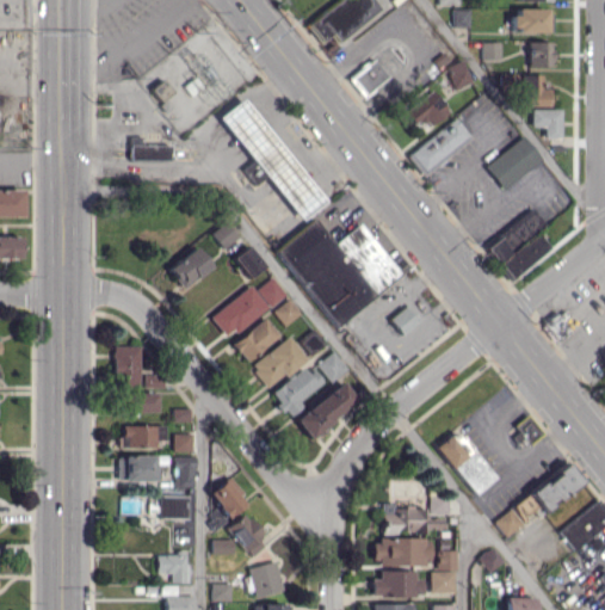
[(340,0),(312,24),(325,41),(334,34),(341,42),(382,8),(375,0),(340,0)]
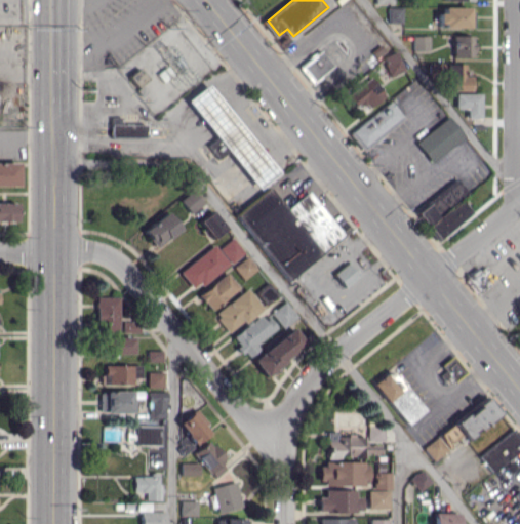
[(393,7),(392,23),(405,24),(406,8),(393,7)]
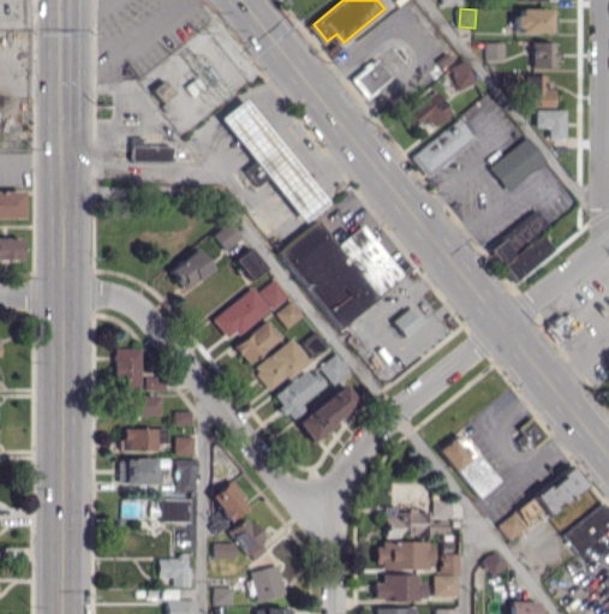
[(553,9),(519,9),(519,31),(553,33),(553,9)]
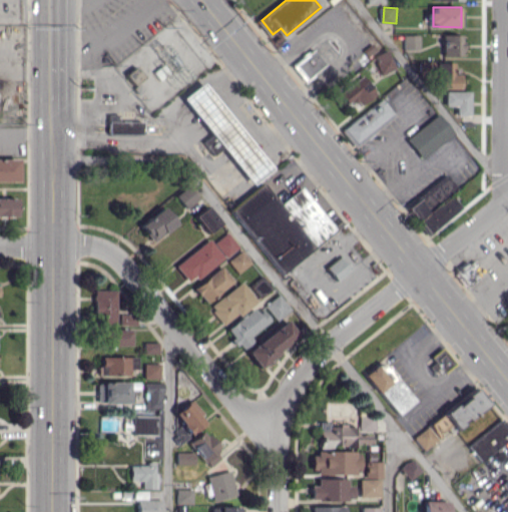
[(407,35),(407,50),(423,49),(422,35),(407,35)]
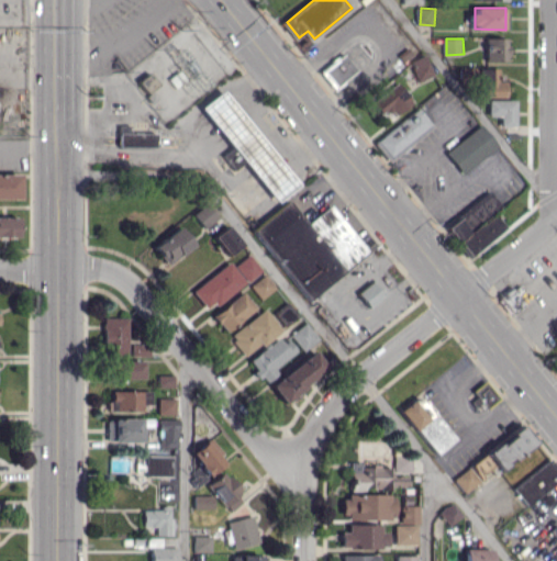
[(511,62),(512,38),(490,38),(489,62),(511,62)]
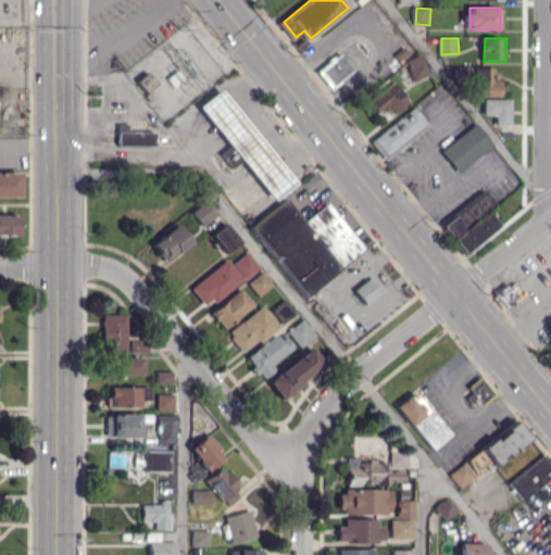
[(357,70),(343,53),(321,73),(335,88),(357,70)]
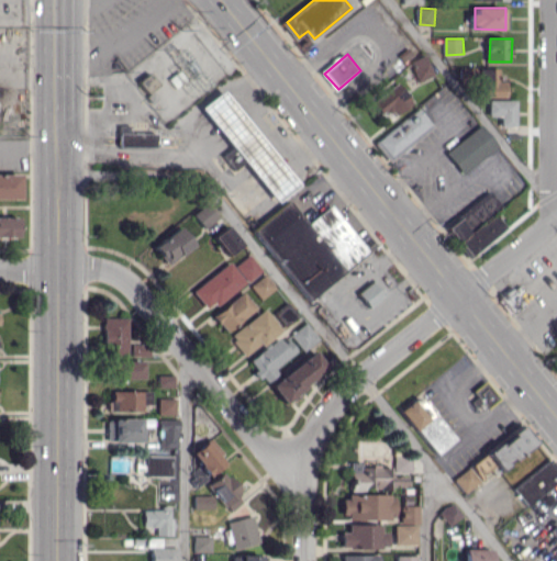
[(423,82),(437,75),(427,55),(413,63),(423,82)]
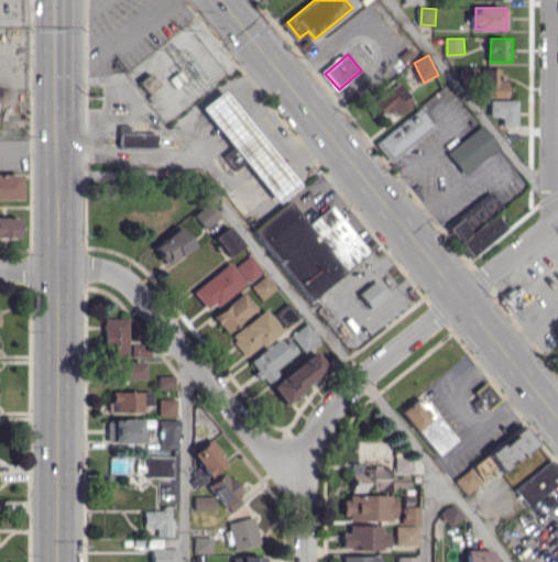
[(503,68),(484,68),(485,98),(511,98),(511,81),(503,81),(503,68)]
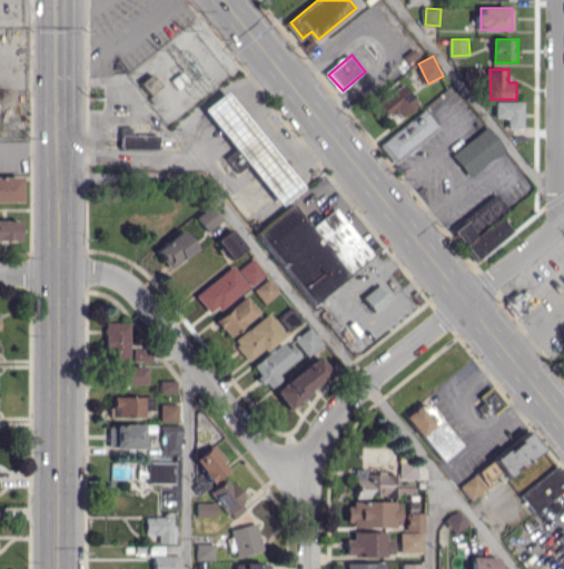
[(379,106),(389,117),(396,110),(404,118),(421,104),(403,85),(379,106)]
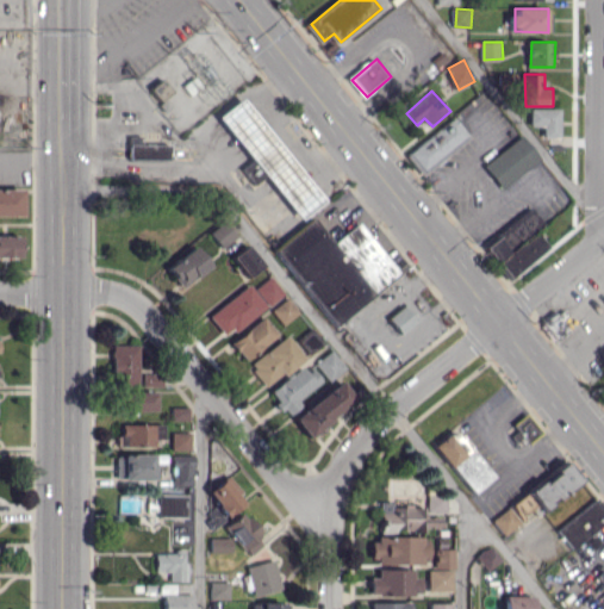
[(222,117),(302,221),(327,203),(246,98),(222,117)]
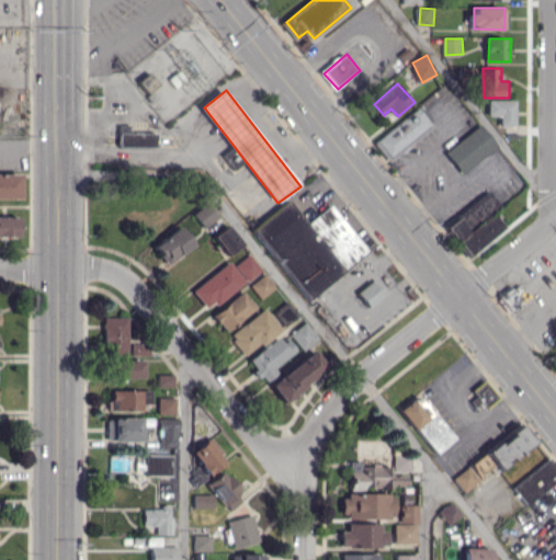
[(518,100),(491,101),(491,116),(502,116),(502,127),(518,126),(518,100)]
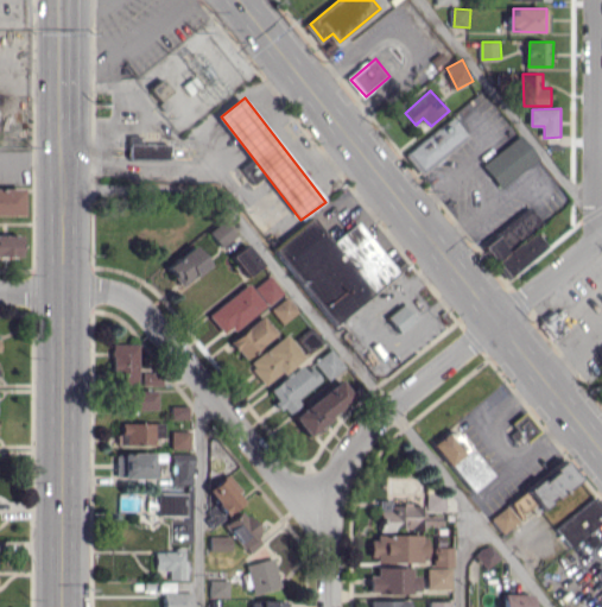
[(473,139),(456,118),(407,155),(424,176),(473,139)]
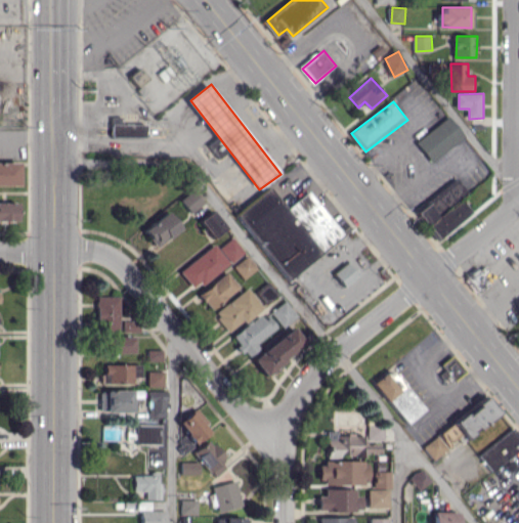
[(418,142),(450,116),(467,136),(434,163),(418,142)]
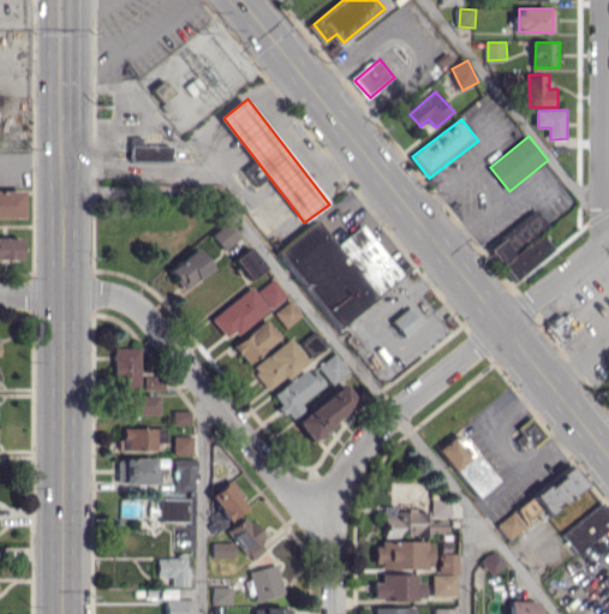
[(174,145),(148,145),(148,137),(133,137),(133,162),(174,162),(174,145)]
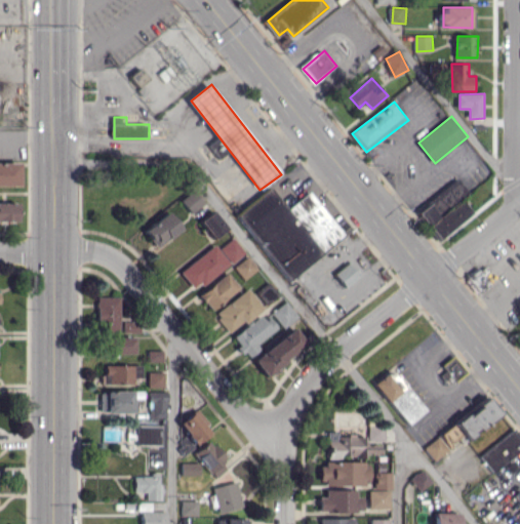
[(0,186),(22,187),(22,163),(0,163),(0,186)]
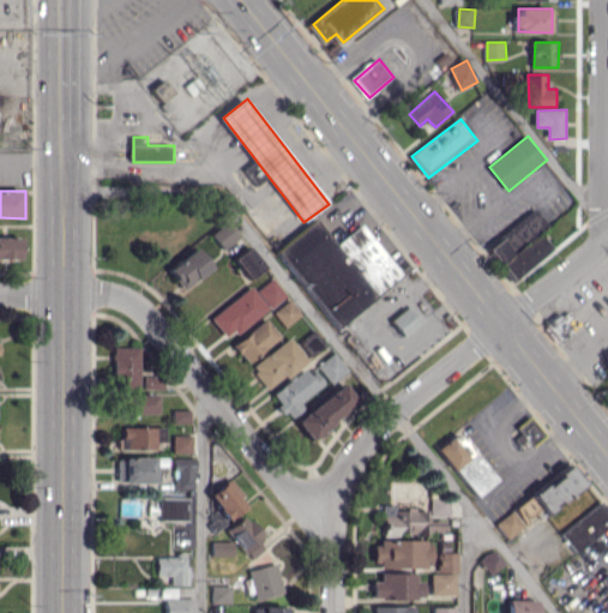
[(515,281),(557,251),(543,233),(552,227),(540,210),(489,246),(515,281)]
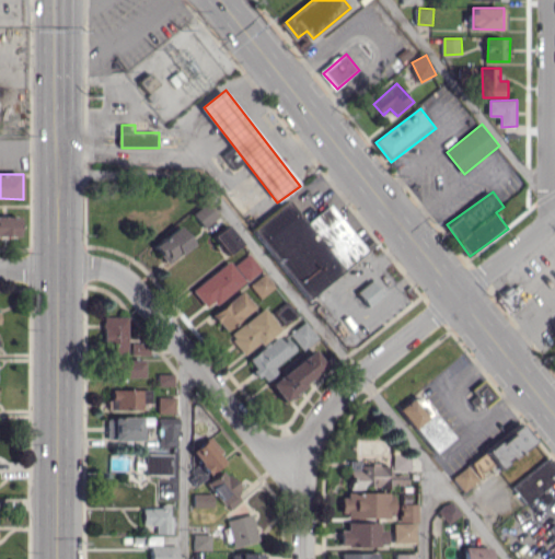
[(195,212),(208,229),(222,218),(209,201),(195,212)]
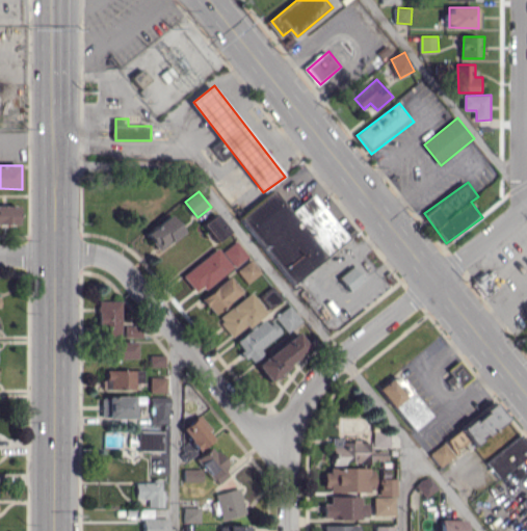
[(294,285),(352,241),(317,194),(293,212),(278,191),(243,217),(294,285)]
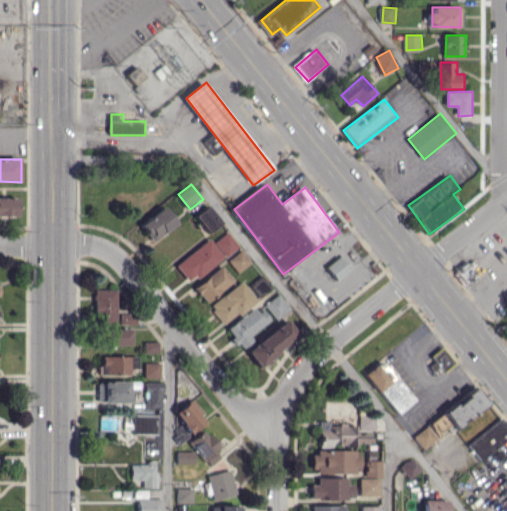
[(0,216),(19,216),(19,199),(0,198),(0,216)]
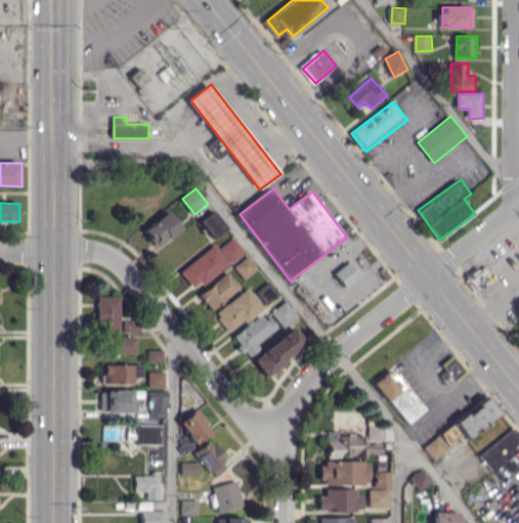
[(203,220),(215,238),(229,229),(217,211),(203,220)]
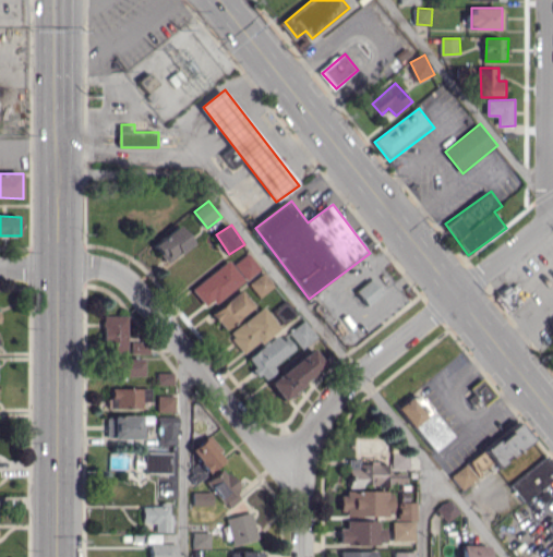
[(195,245),(182,227),(156,244),(169,264),(195,245)]
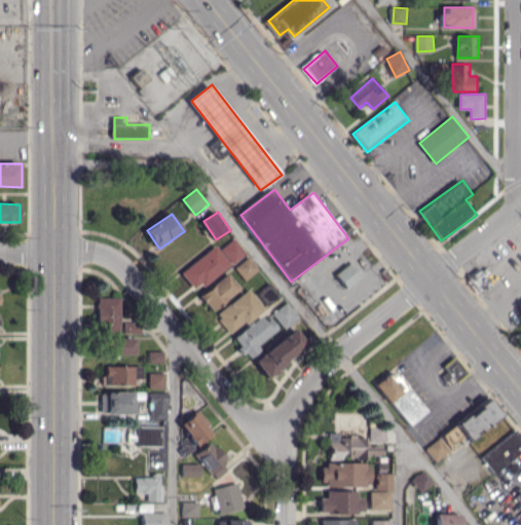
[(223,250),(235,264),(249,253),(236,238),(223,250)]
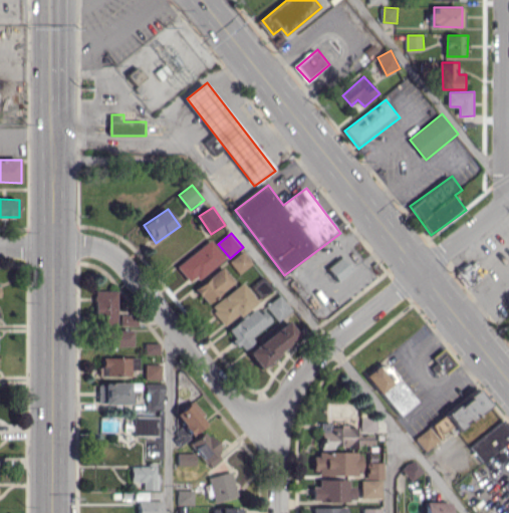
[(179,264),(192,283),(228,260),(216,241),(179,264)]
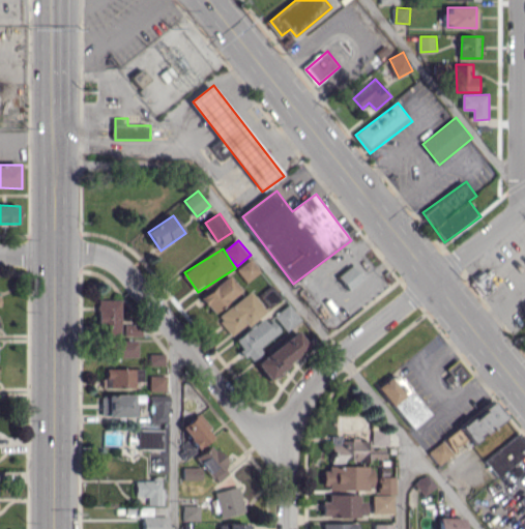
[(239,270),(250,283),(263,271),(253,259),(239,270)]
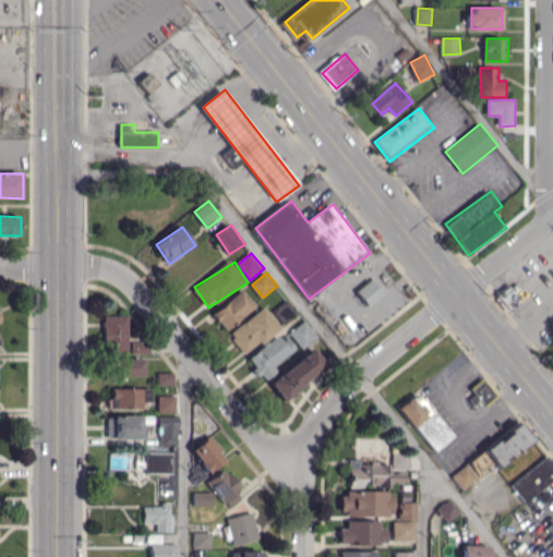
[(383,294),(372,280),(358,292),(369,306),(383,294)]
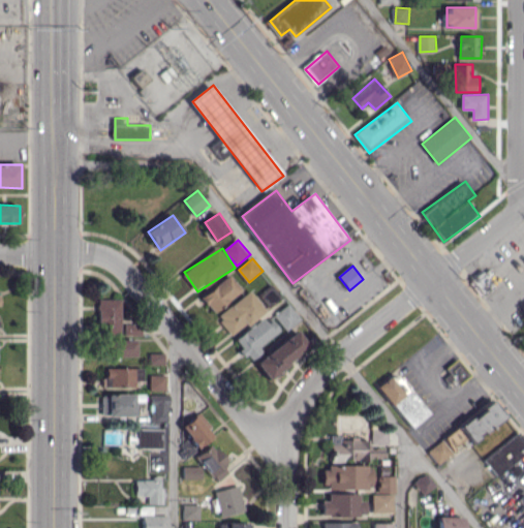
[(217,313),(244,289),(230,275),(204,299),(217,313)]
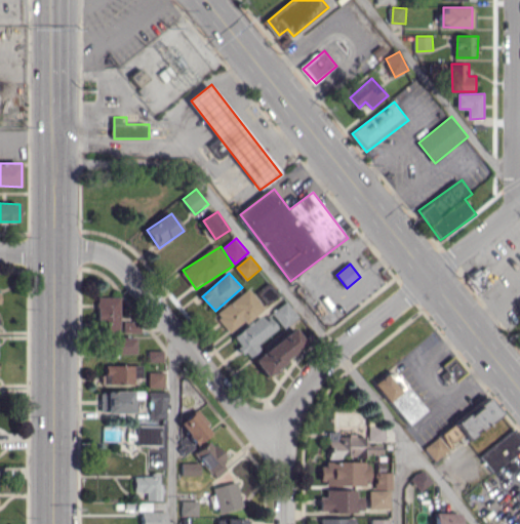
[(267,310),(252,289),(218,313),(233,333),(267,310)]
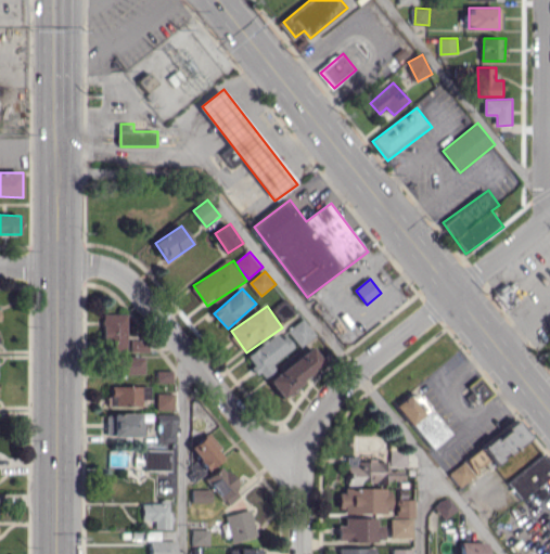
[(129,314),(105,314),(106,350),(129,350),(129,314)]
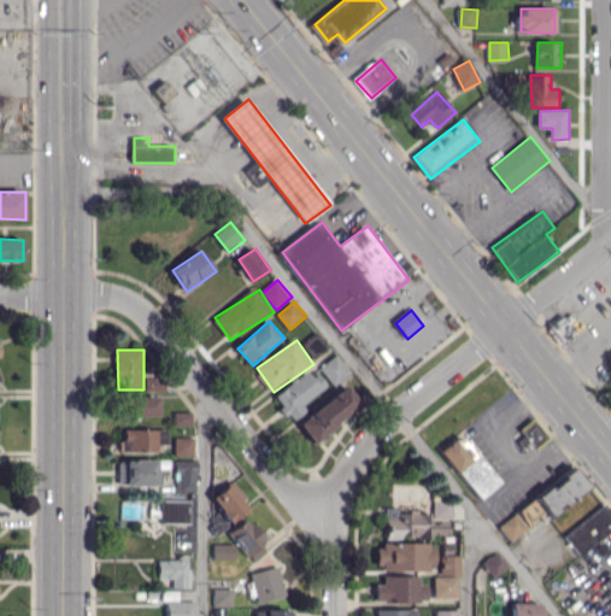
[(336,386),(354,373),(340,355),(323,368),(336,386)]
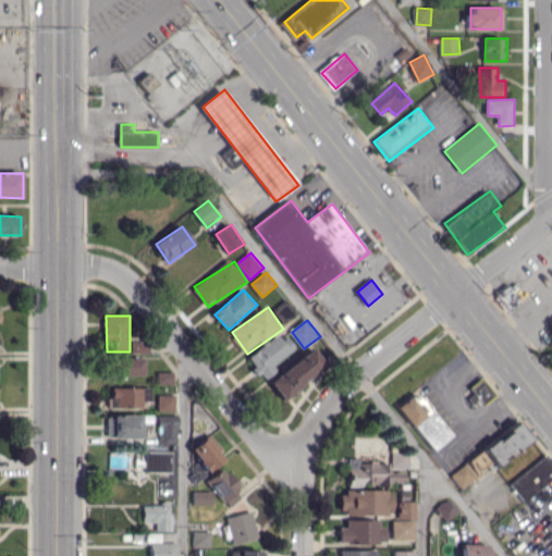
[(295,350),(282,333),(249,358),(266,380),(279,370),(274,366),(295,350)]
